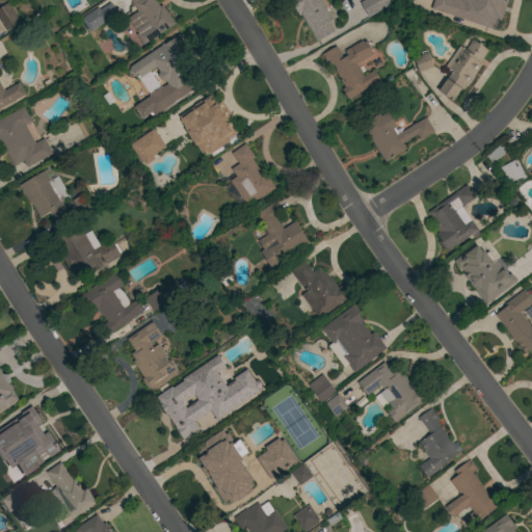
[(142,45),(136,35),(138,34),(128,18),(137,11),(130,0),(155,0),(159,6),(162,5),(175,24),(142,45)]
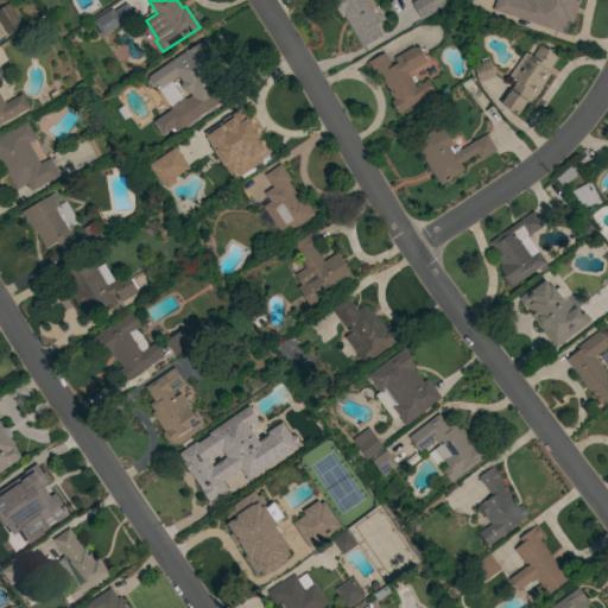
[(366,0),(379,21),(374,25),(381,37),(361,48),(343,16),(341,18),(330,0),(366,0)]
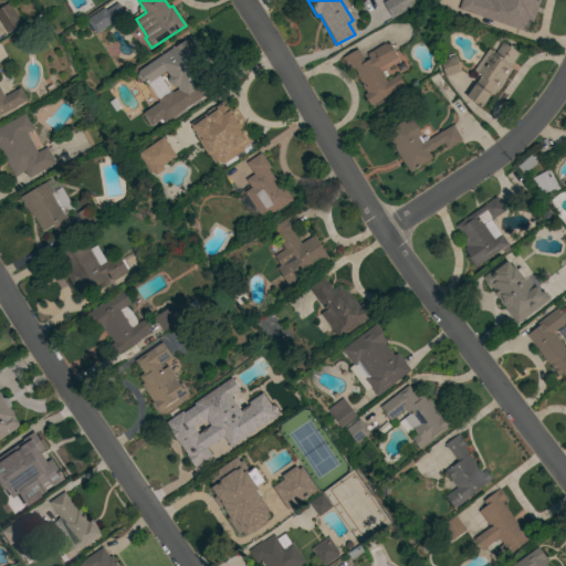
[(386,0),(422,0),(391,18),(383,2),(386,0)]
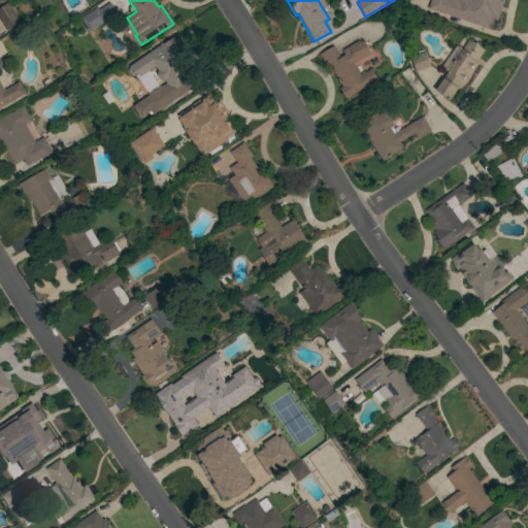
[(428,8),(430,0),(449,0),(448,3),(456,6),(457,0),(502,0),(496,22),(494,21),(491,30),(428,8)]
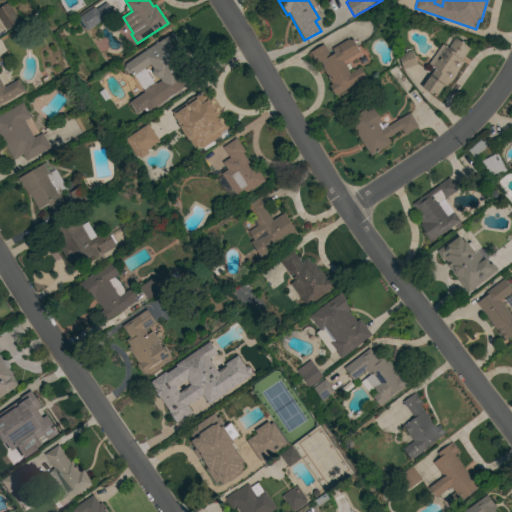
[(19,21),(6,30),(0,20),(0,6),(7,2),(19,21)]
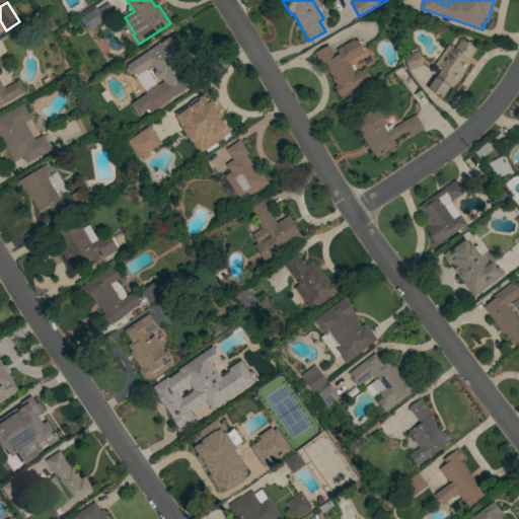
[(87,31),(79,18),(94,7),(103,20),(87,31)]
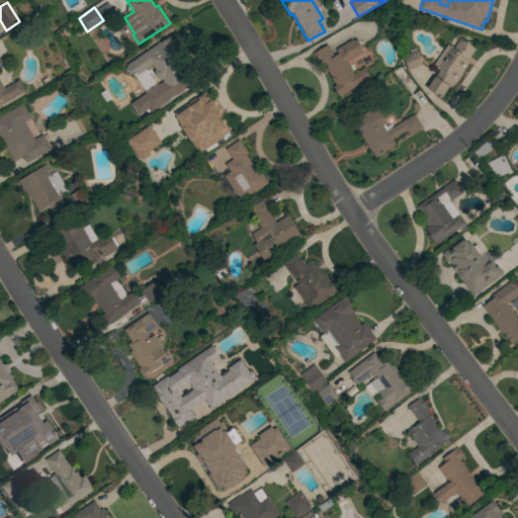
[(125,70),(126,65),(161,41),(161,42),(174,33),(184,48),(179,51),(198,79),(150,112),(148,108),(138,115),(131,104),(146,94),(145,92),(156,84),(157,85),(163,81),(161,79),(158,79),(156,78),(154,74),(155,71),(152,66),(134,77),(133,75),(128,75),(125,70)]
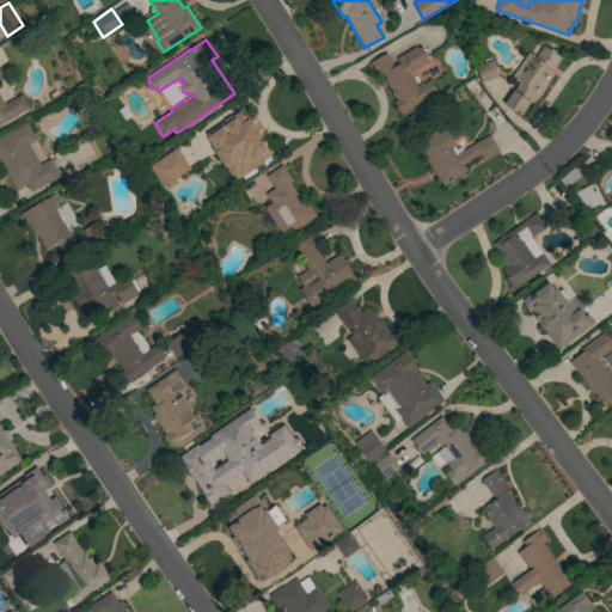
[(528,54),(534,59),(544,46),(561,57),(551,72),(554,74),(545,87),(537,101),(536,99),(532,104),(530,103),(521,117),(505,105),(520,83),(512,77),(528,54)]
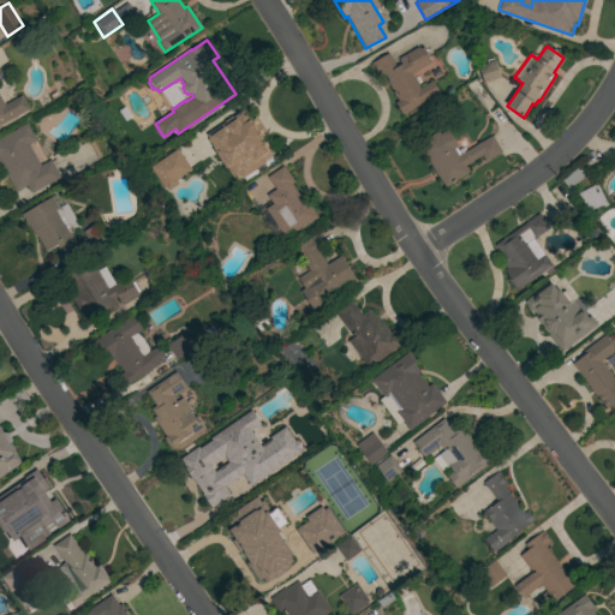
[(401,115),(394,103),(398,101),(380,71),(376,73),(374,69),(375,67),(374,66),(372,66),(371,64),(388,53),(396,67),(401,64),(398,59),(418,47),(419,48),(422,47),(431,63),(411,75),(419,88),(433,81),(440,93),(401,115)]
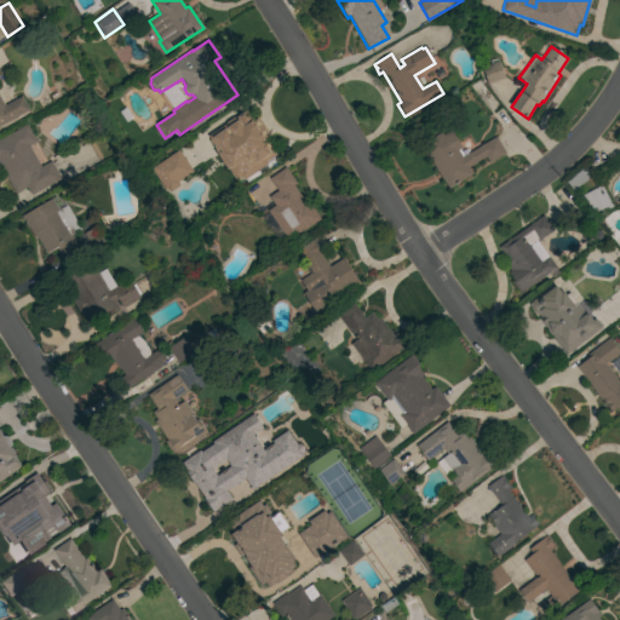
[(488,85),(481,68),(499,62),(505,78),(488,85)]
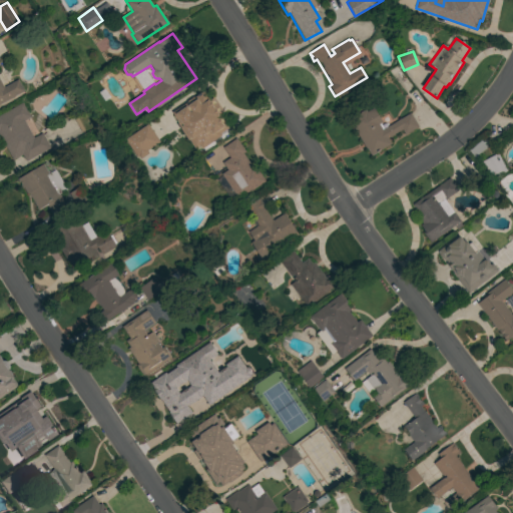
[(0,73),(1,73),(6,81),(2,84),(4,87),(18,80),(24,91),(0,104),(0,73)]
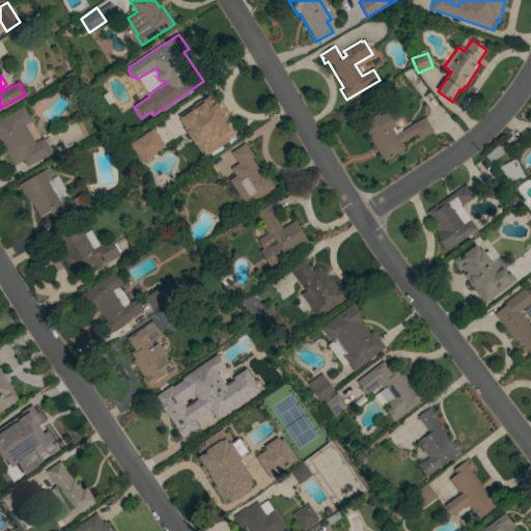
[(195,144),(194,145),(187,133),(188,132),(179,119),(180,119),(178,116),(202,100),(201,98),(206,94),(207,96),(211,94),(217,104),(220,102),(230,116),(227,118),(229,121),(227,121),(230,126),(231,126),(235,133),(227,138),(228,140),(208,154),(206,150),(201,154),(195,144)]
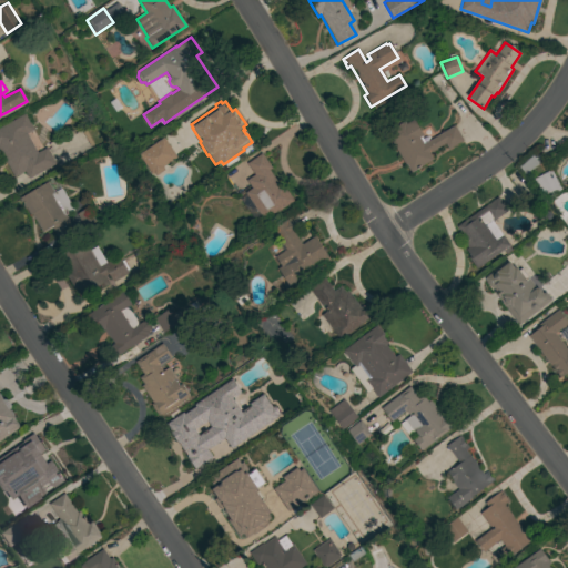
[(29,180),(24,172),(14,178),(0,152),(0,128),(26,113),(34,130),(27,134),(38,153),(47,148),(56,164),(29,180)]
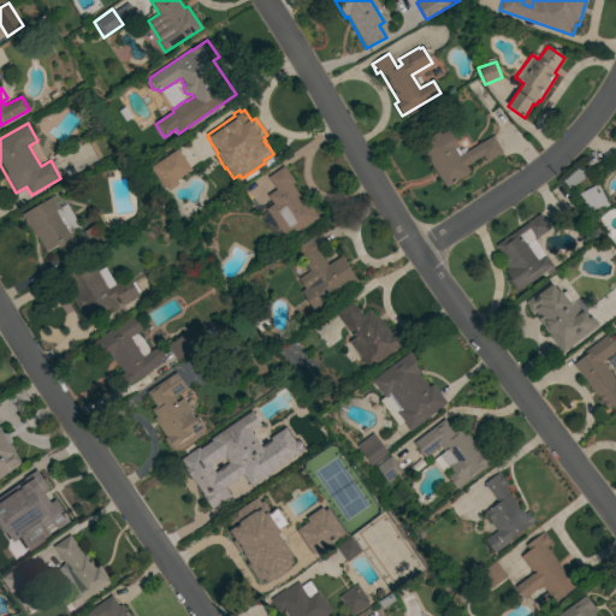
[(492,136),(502,153),(486,163),(483,157),(466,166),(469,173),(445,188),(440,178),(439,178),(419,143),(438,132),(440,135),(449,130),(458,147),(455,149),(458,157),(492,136)]
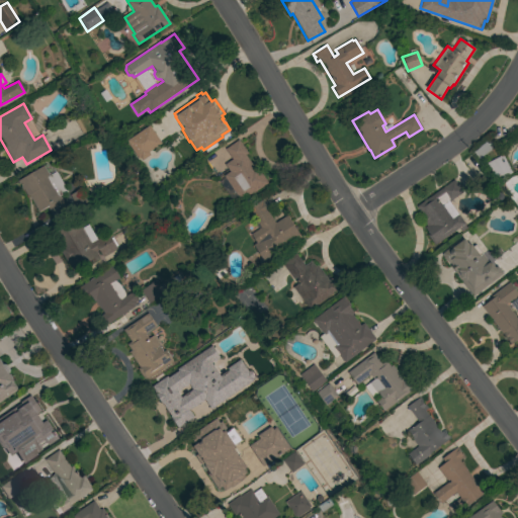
[(147,152),(149,155),(142,160),(140,157),(138,158),(125,142),(149,125),(160,143),(147,152)]
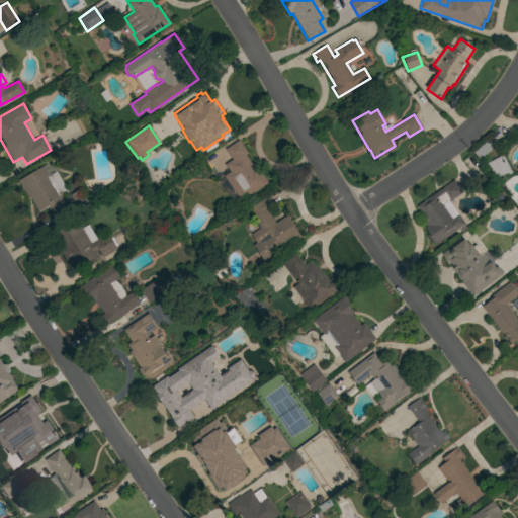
[(241,201),(224,176),(230,172),(225,164),(232,159),(225,150),(239,140),(248,153),(245,155),(254,167),(256,166),(268,183),(241,201)]
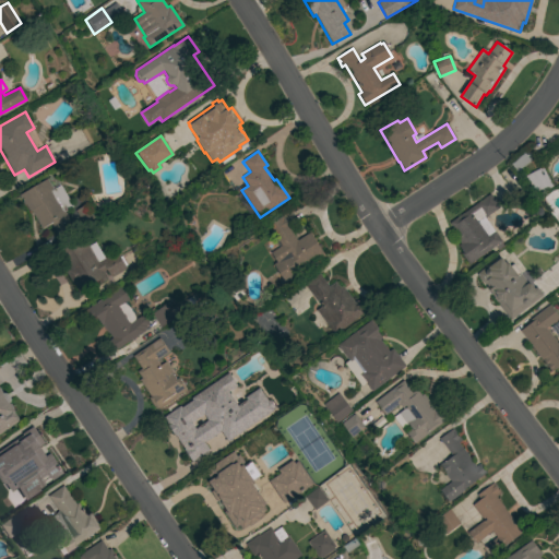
[(516,173),(510,165),(524,154),(530,161),(516,173)]
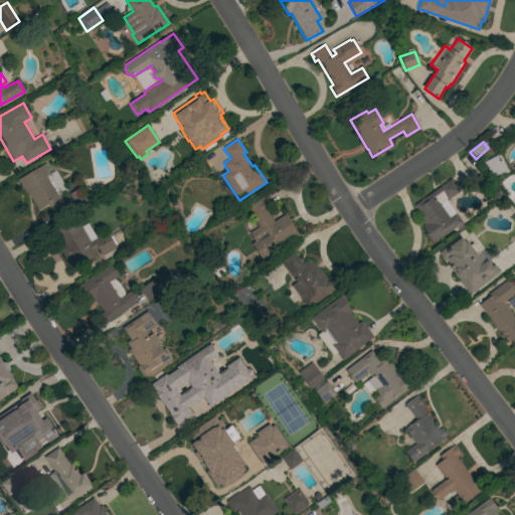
[(499,154),(509,172),(500,177),(499,174),(491,178),(480,165),(499,154)]
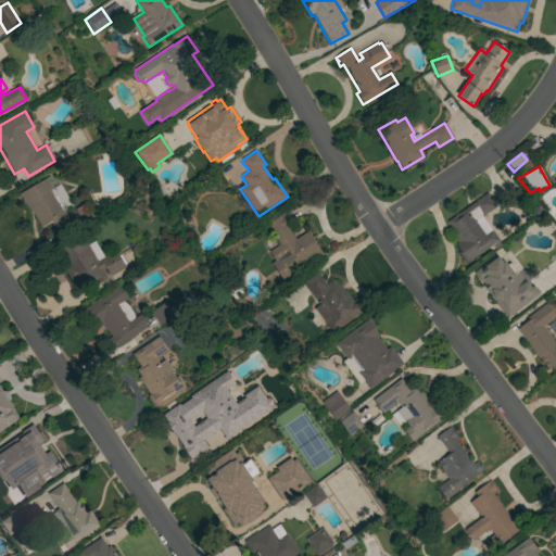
[(73,205),(64,211),(72,224),(57,234),(50,224),(42,228),(32,211),(29,212),(22,198),(21,198),(19,194),(46,178),(52,189),(60,185),(73,205)]
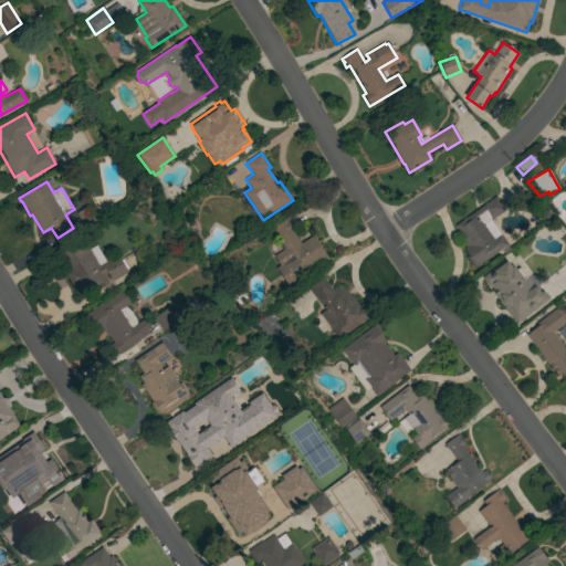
[(496,197),(505,210),(491,221),(507,245),(510,249),(504,253),(501,249),(475,268),(468,257),(469,255),(463,249),(467,248),(462,242),(465,240),(456,226),(496,197)]
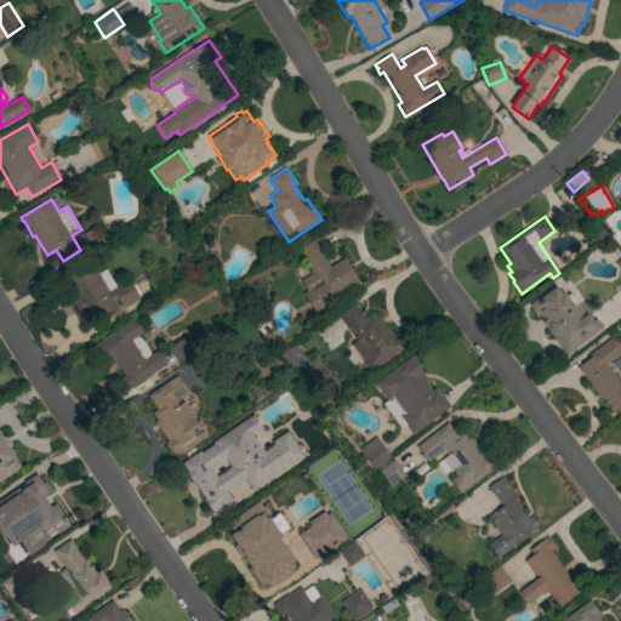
[(108,241),(93,250),(84,234),(98,226),(108,241)]
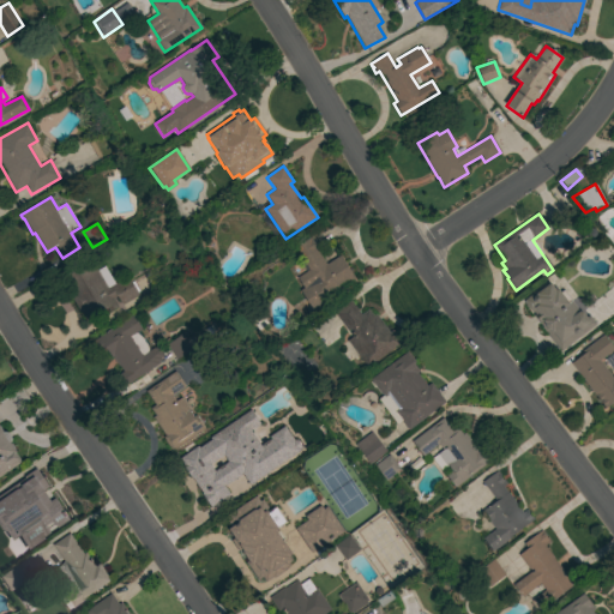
[(341,256),(356,282),(344,289),(343,286),(325,296),(327,301),(302,317),(294,305),(305,299),(300,290),(304,288),(298,278),(298,277),(292,268),(302,260),(294,247),(311,238),(318,251),(318,252),(326,264),(341,256)]
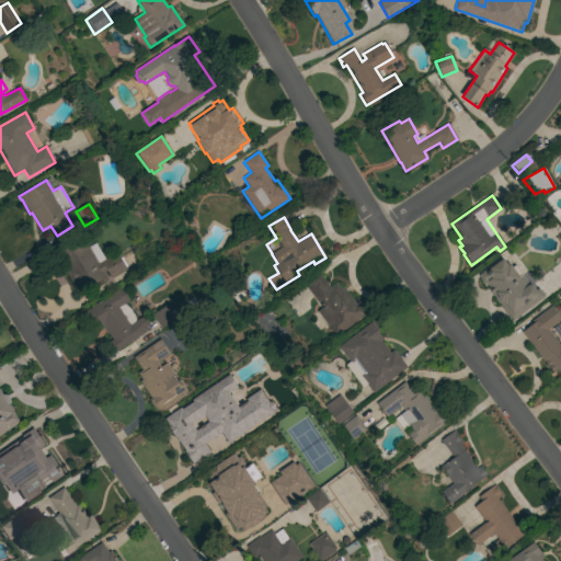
[(111,278),(106,271),(103,273),(107,281),(100,285),(98,282),(79,293),(75,285),(73,286),(66,273),(67,273),(56,253),(82,238),(88,247),(95,243),(104,260),(116,252),(126,270),(111,278)]
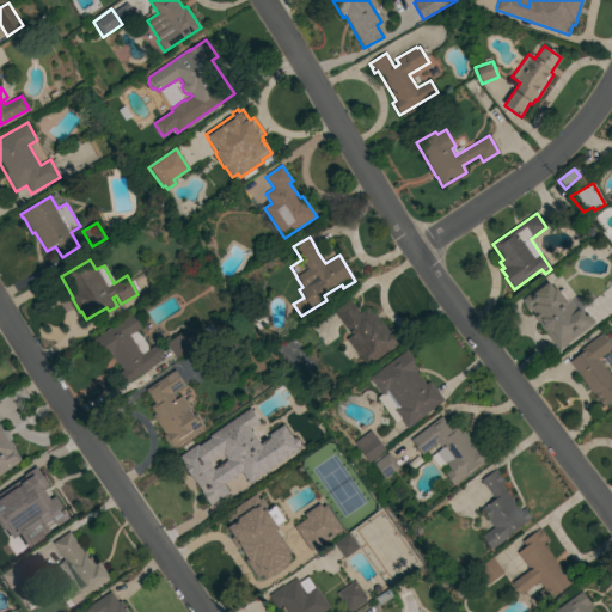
[(585,317),(587,314),(593,324),(558,350),(532,314),(534,313),(532,311),(530,312),(521,300),(545,282),(546,283),(549,282),(554,289),(556,288),(567,303),(569,300),(577,311),(580,311),(585,317)]
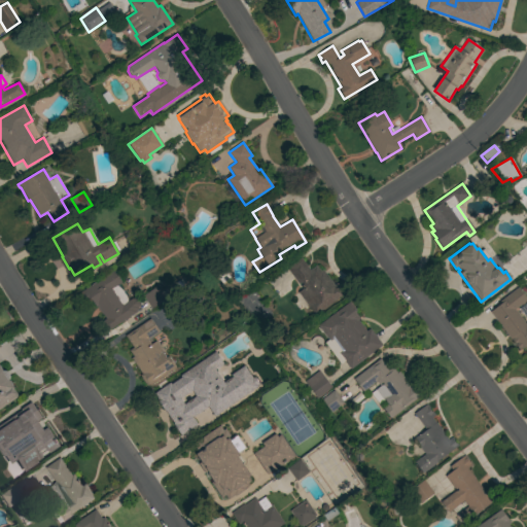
[(334,285),(337,284),(344,293),(315,315),(299,292),(303,289),(301,287),(303,285),(301,282),(299,284),(287,269),(301,258),(310,271),(316,266),(320,272),(322,270),(334,285)]
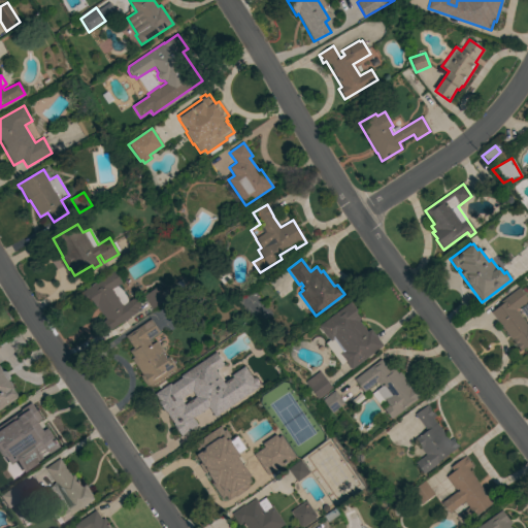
[(132,299),(135,298),(140,306),(137,307),(138,309),(135,311),(136,314),(109,330),(104,321),(106,320),(102,315),(97,306),(95,307),(91,299),(87,302),(80,292),(113,271),(122,283),(119,285),(127,297),(127,300),(127,302),(132,299)]
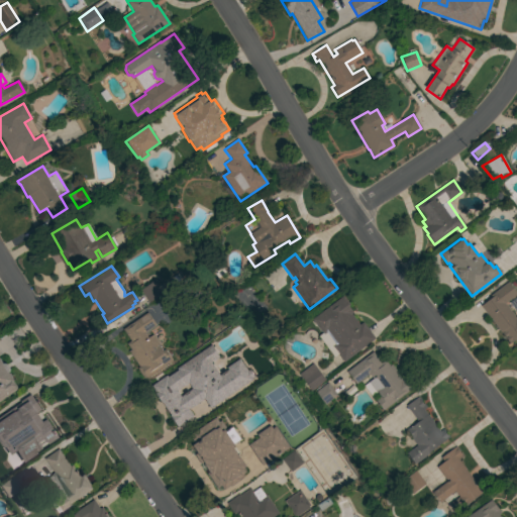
[(140,290),(153,282),(157,286),(164,281),(170,291),(162,296),(161,295),(148,303),(140,290)]
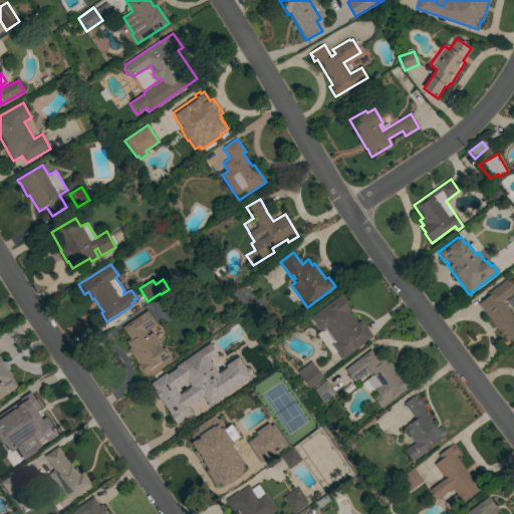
[(478,304),(489,296),(487,293),(505,280),(513,292),(502,302),(512,316),(513,314),(513,335),(506,342),(478,304)]
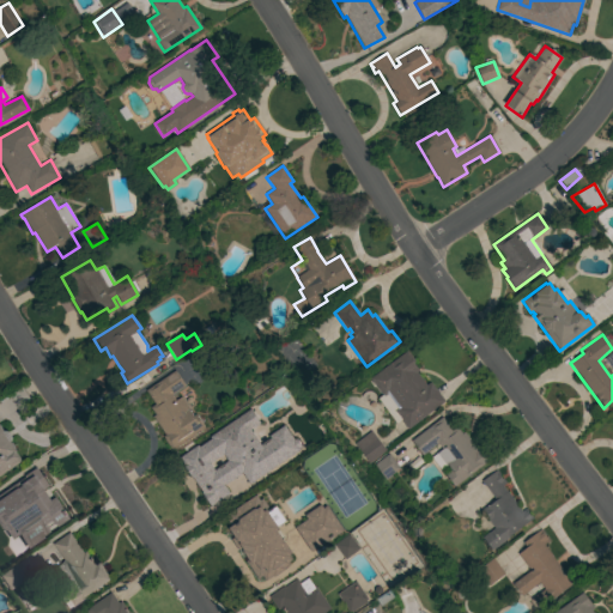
[(406,351),(414,362),(413,363),(419,370),(416,372),(425,386),(430,383),(444,401),(407,429),(401,420),(395,424),(377,399),(382,395),(370,378),(406,351)]
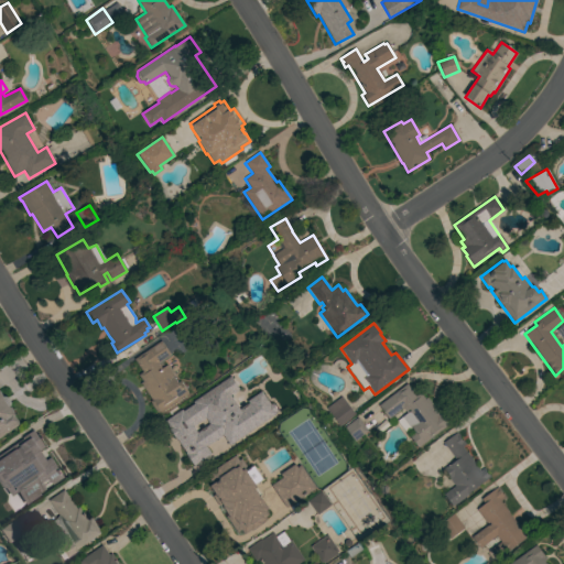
[(161,342),(170,355),(158,364),(161,369),(166,365),(174,377),(173,378),(177,383),(180,381),(187,392),(158,413),(150,402),(152,401),(140,383),(142,382),(138,376),(142,372),(133,359),(161,342)]
